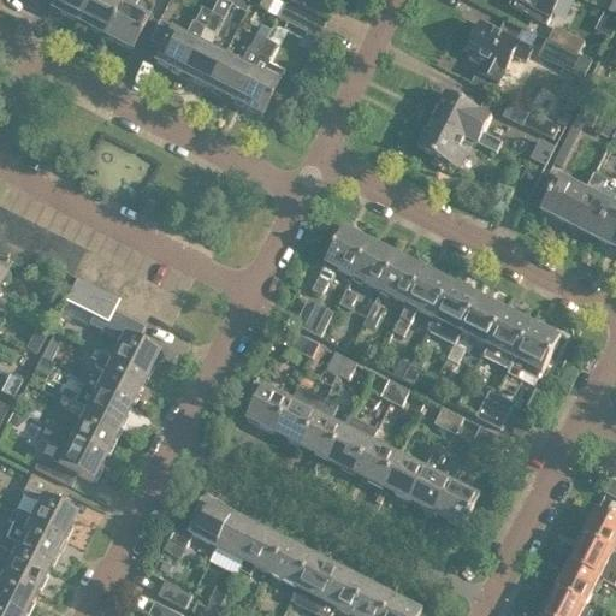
[(52,0),(48,9),(76,22),(87,0),(52,0)]
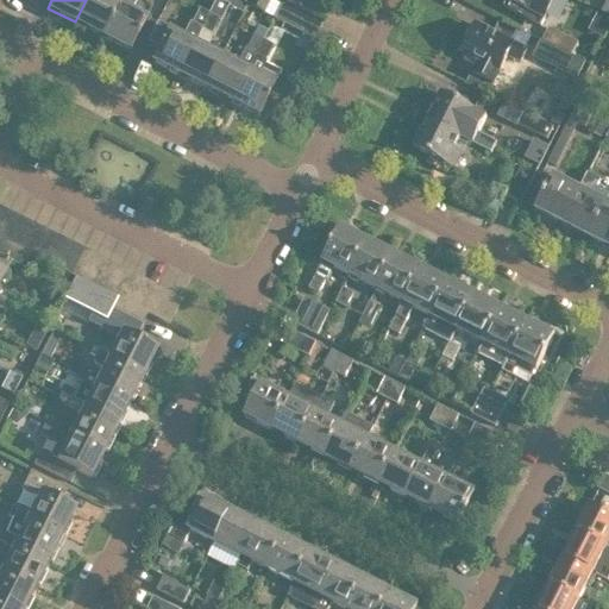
[(86,0),(75,22),(101,36),(119,0),(86,0)]
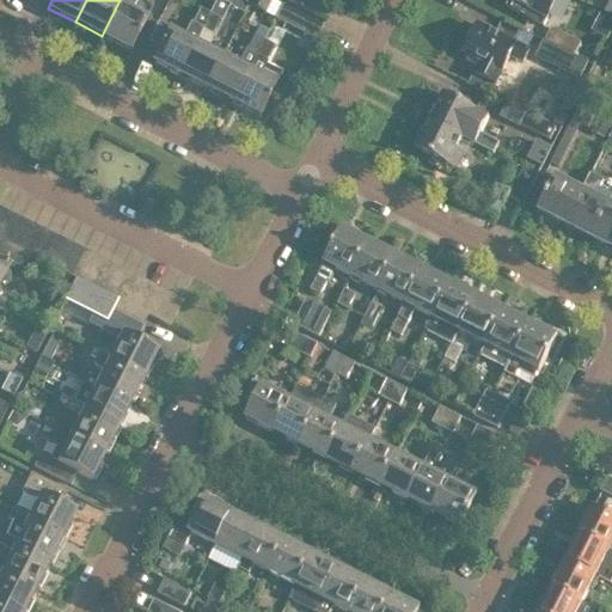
[(120,0),(118,4),(102,36),(129,49),(145,17),(130,10),(134,0),(120,0)]
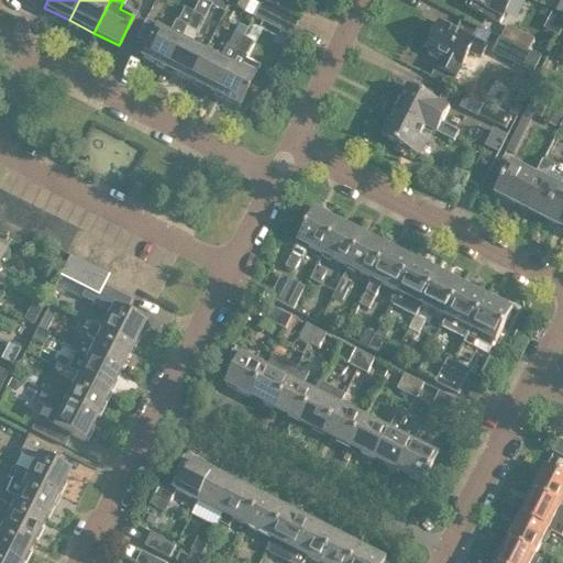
[(197,0),(191,12),(200,17),(203,18),(211,4),(211,3),(203,0),(197,0)]
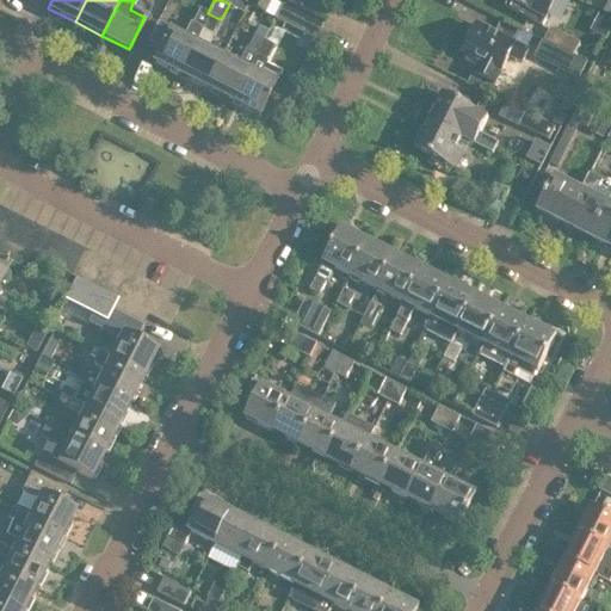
[(269,0),(247,0),(246,2),(264,11),(269,0)]
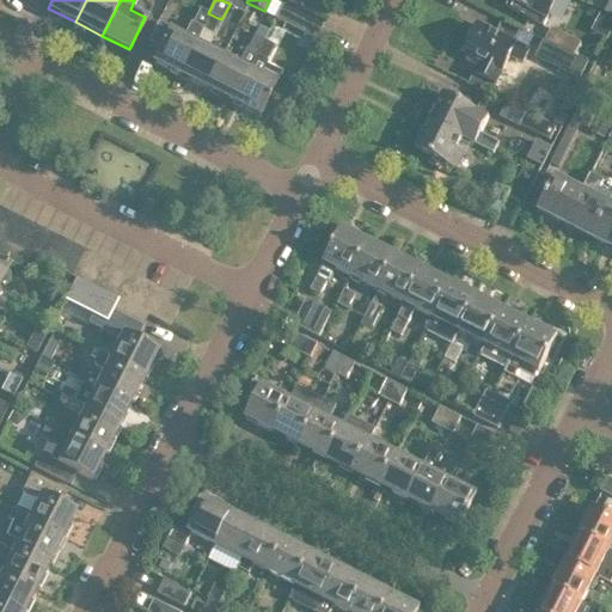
[(510,0),(513,1),(509,7),(543,25),(555,0),(510,0)]
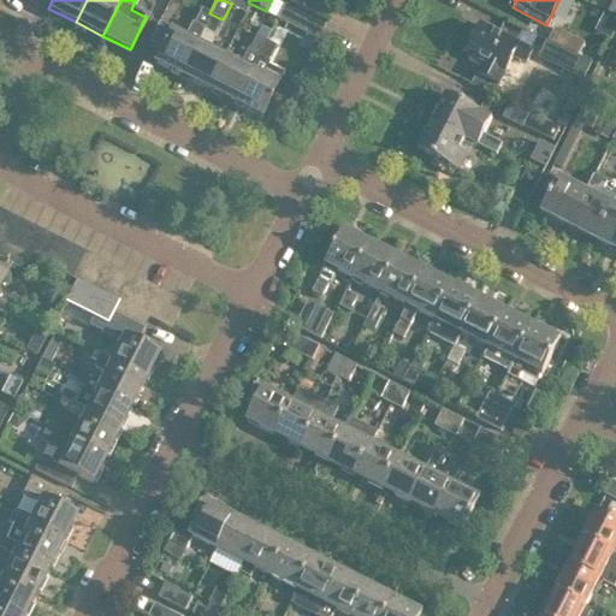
[(615,0),(602,0),(600,4),(615,11),(615,0)]
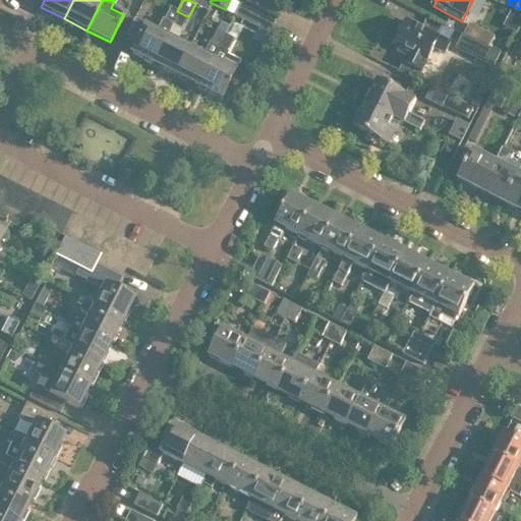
[(233,14),(256,26),(263,14),(239,2),(233,14)]
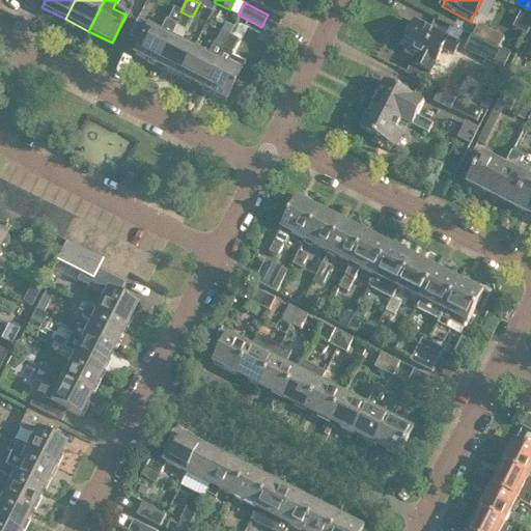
[(172,7),(166,20),(165,19),(159,31),(144,24),(131,52),(155,64),(180,11),(172,7)]
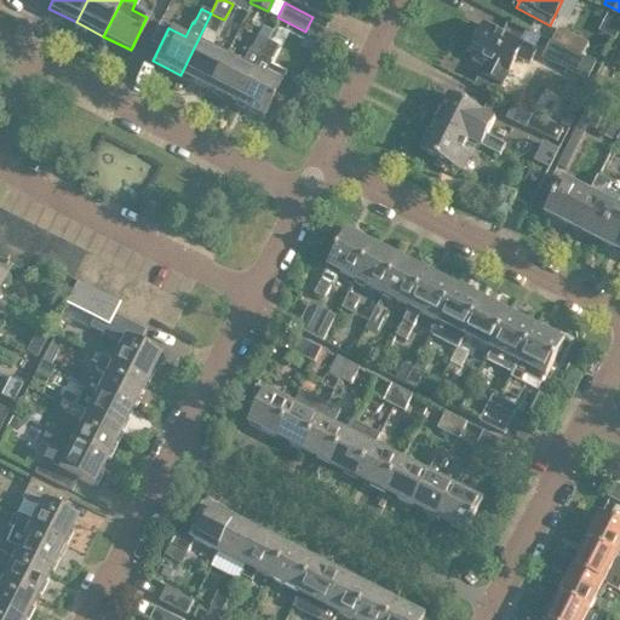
[(211,13),(181,75),(207,89),(223,56),(208,49),(216,34),(213,33),(220,18),(211,13)]
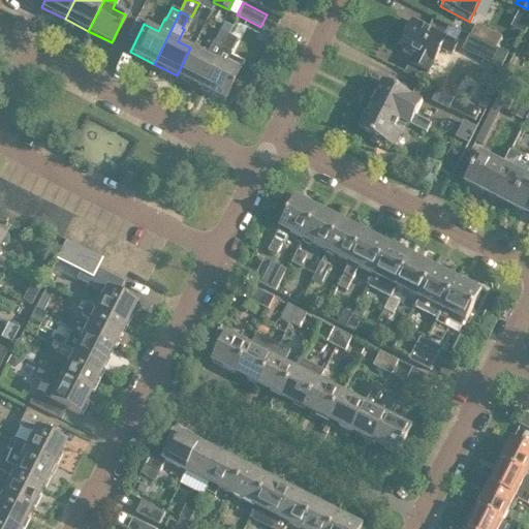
[(412,22),(401,44),(413,51),(408,62),(428,71),(433,61),(444,66),(455,44),(445,39),(412,22)]
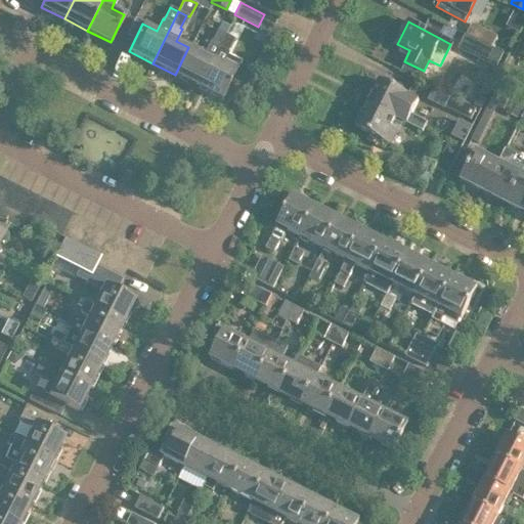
[(470,22),(464,34),(489,47),(495,35),(470,22)]
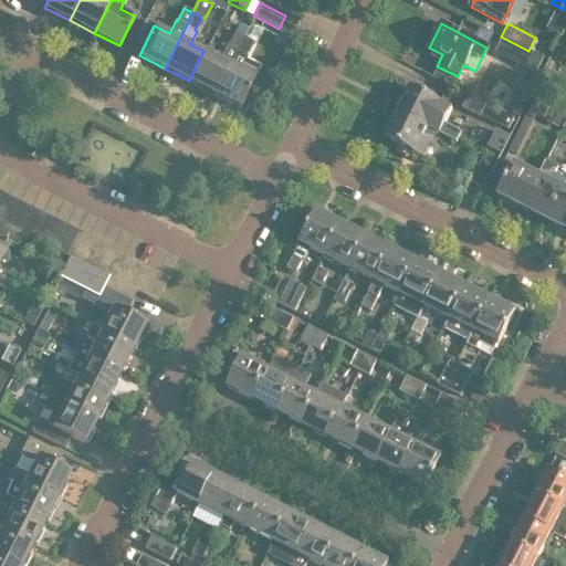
[(242,35),(245,30),(237,25),(233,31),(242,35)]
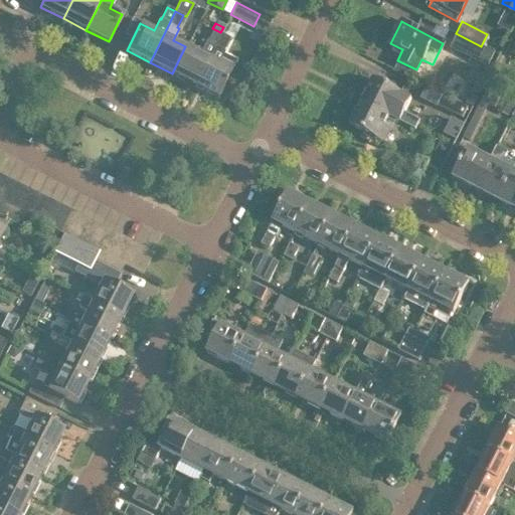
[(185,46),(172,73),(194,84),(220,32),(212,28),(205,42),(203,41),(198,52),(185,46)]
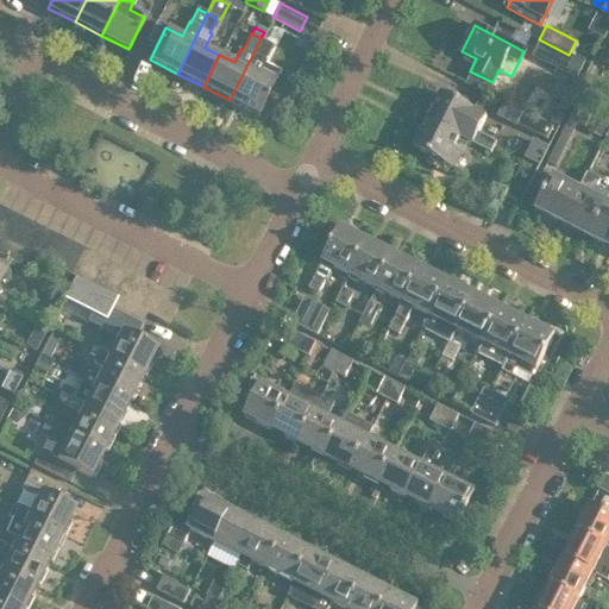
[(271,44),(261,38),(230,100),(257,113),(278,70),(264,63),(265,61),(263,60),(271,44)]
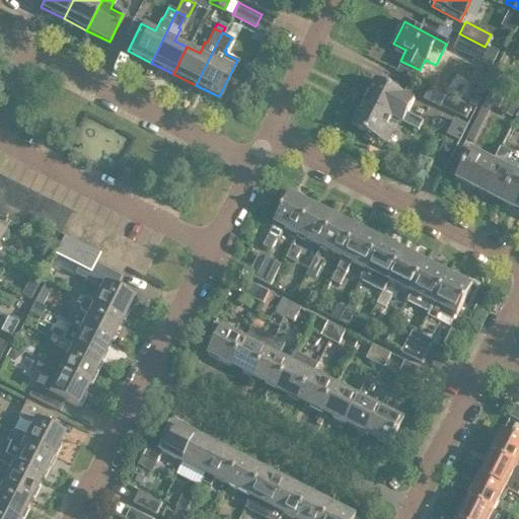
[(486,47),(485,47),(459,33),(455,45),(479,58),(486,47)]
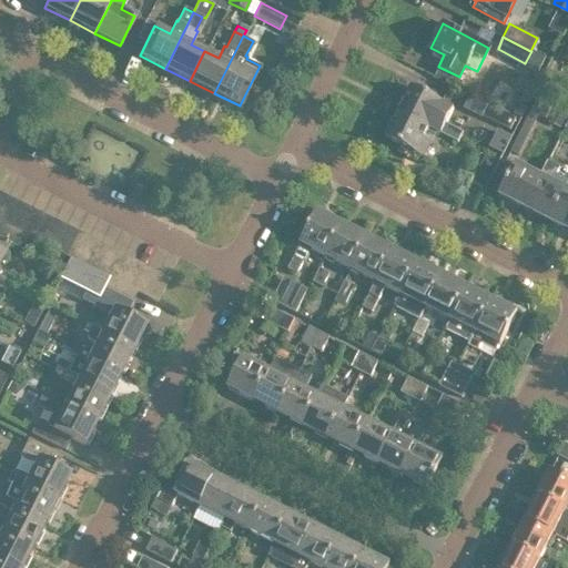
[(543,75),(536,89),(547,94),(558,73),(547,68),(543,75)]
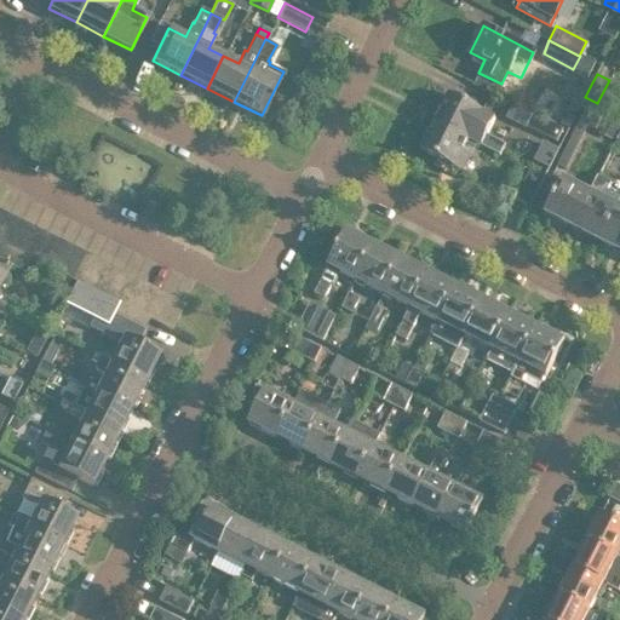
[(580,75),(572,91),(585,97),(592,82),(580,75)]
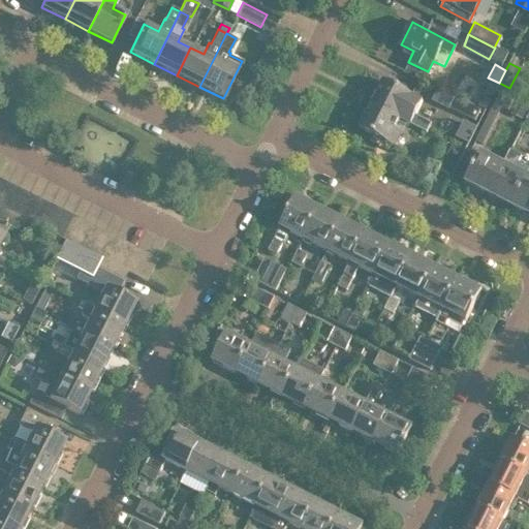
[(383,80),(371,103),(400,119),(410,124),(415,115),(423,101),(411,95),(412,95),(383,80)]
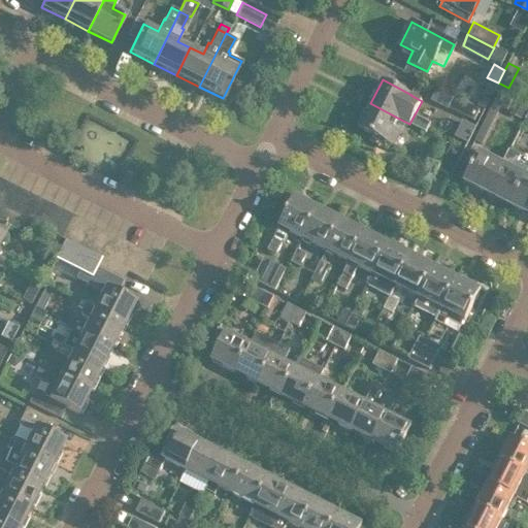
[(514,96),(500,89),(494,101),(507,108),(514,96)]
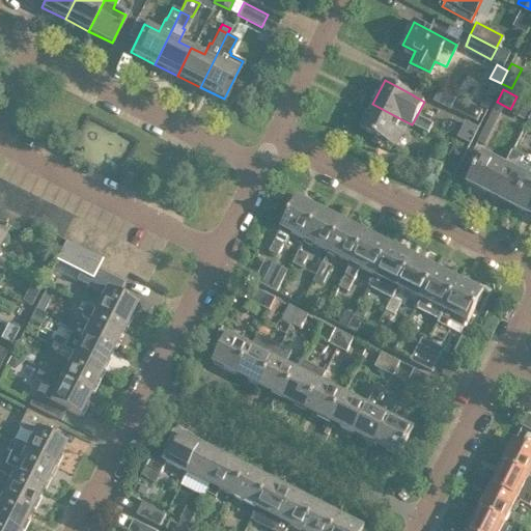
[(455,96),(450,108),(476,120),(481,109),(455,96)]
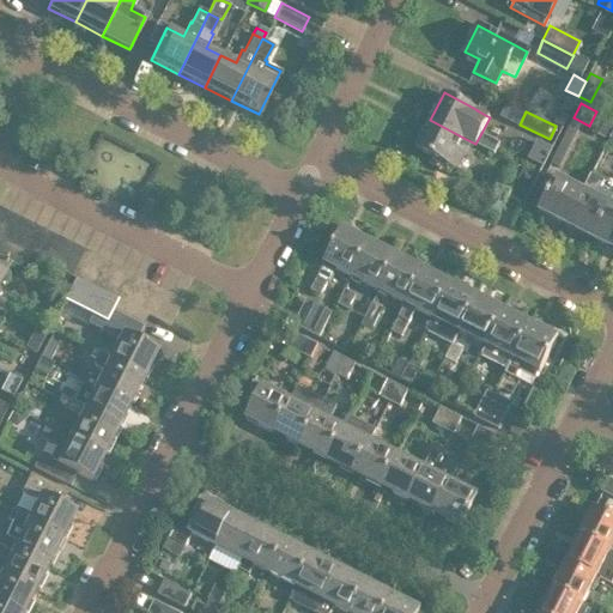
[(562,128),(569,115),(559,111),(553,123),(562,128)]
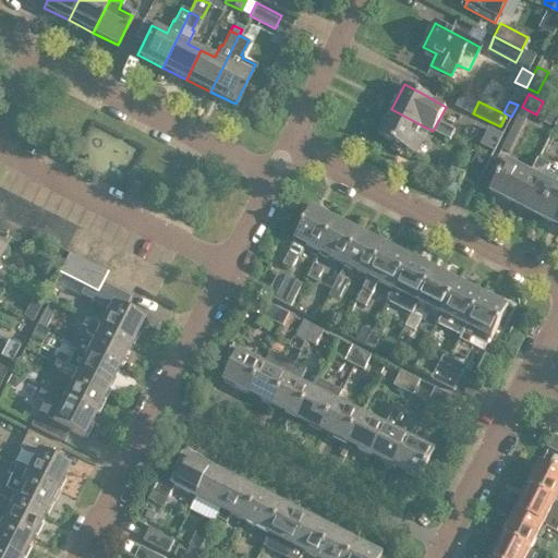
[(538,117),(549,122),(556,109),(546,104),(538,117)]
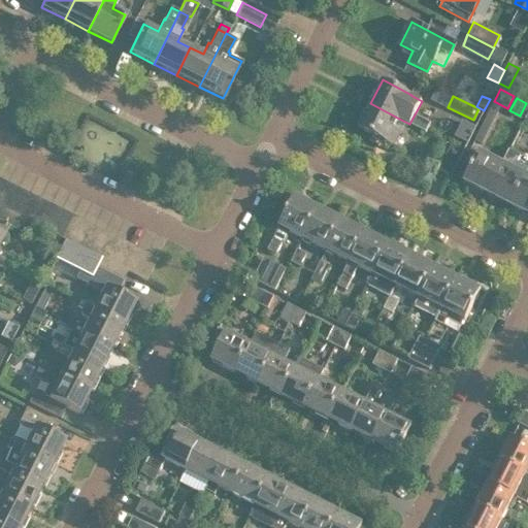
[(387,142),(394,145),(400,132),(394,129),(399,119),(370,103),(358,127),(387,142)]
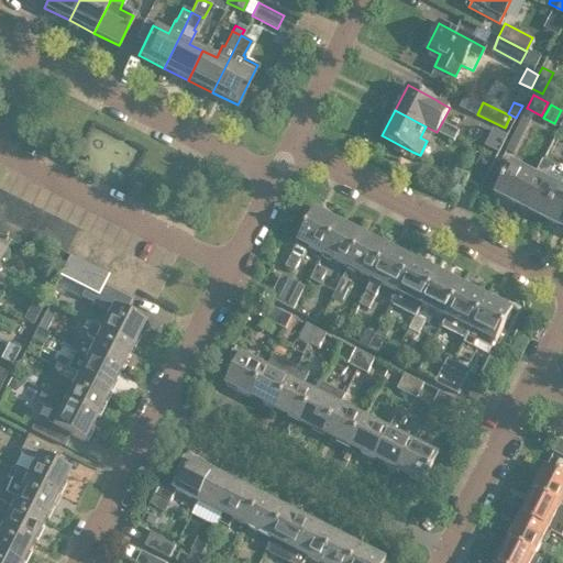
[(442,122),(437,132),(454,141),(459,131),(442,122)]
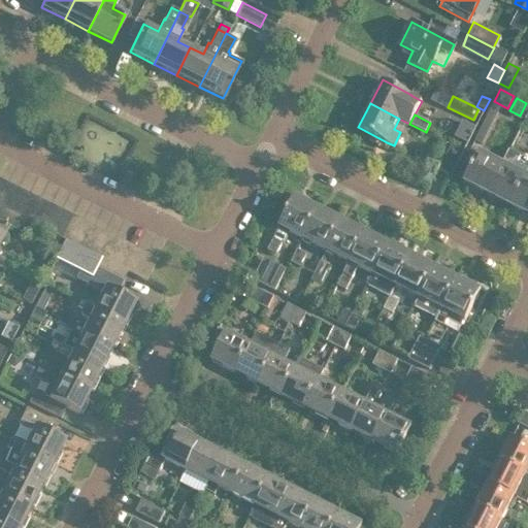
[(438,168),(451,174),(462,151),(450,145),(438,168)]
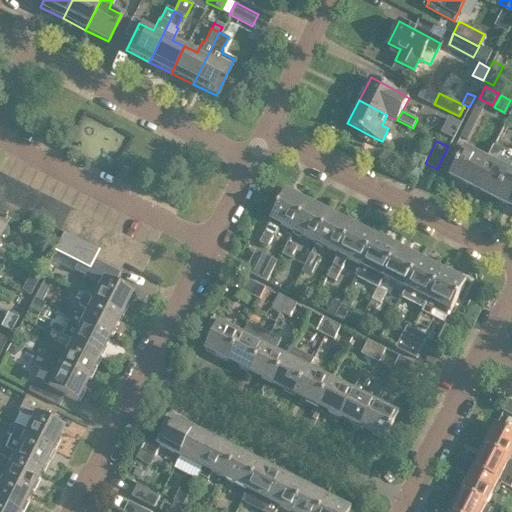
[(494,145),(487,159),(473,187),(495,199),(511,164),(511,159),(502,155),(505,150),(494,145)]
